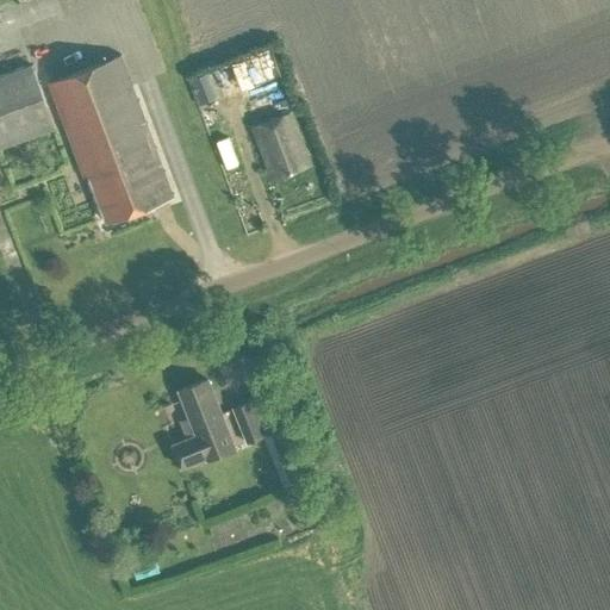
[(248,57),(231,63),(241,91),(257,85),(269,81),(282,76),(273,48),(269,49),(248,57)]
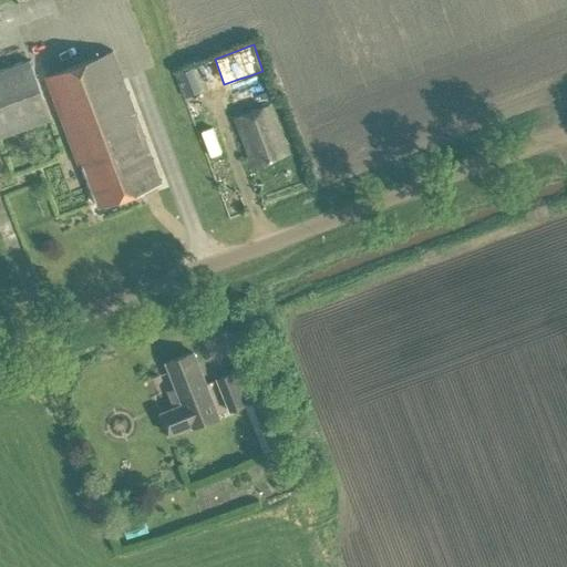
[(145,138),(112,52),(45,76),(80,166),(83,164),(99,206),(161,182),(145,138)]
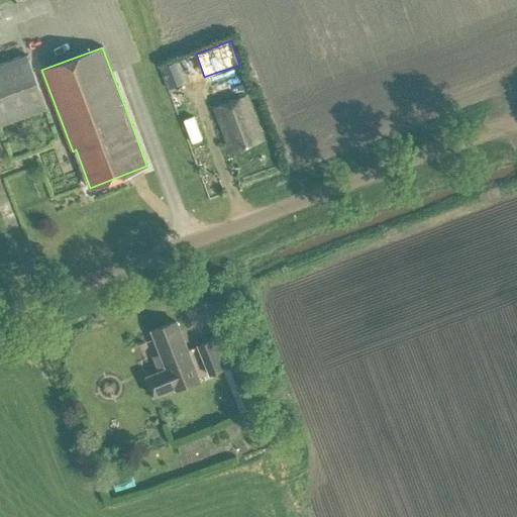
[(0,125),(47,108),(27,55),(0,65),(0,125)]
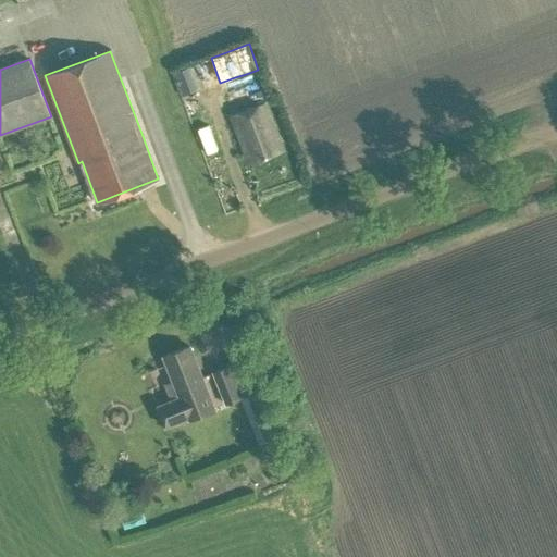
[(193,65),(173,73),(182,96),(201,88),(193,65)]
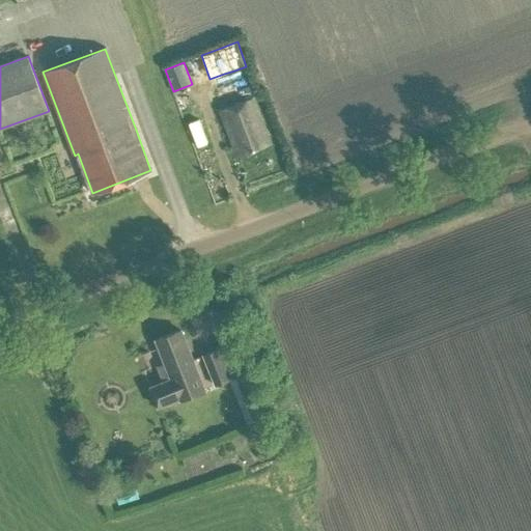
[(270,144),(253,99),(220,110),(235,149),(242,147),(244,154),(270,144)]
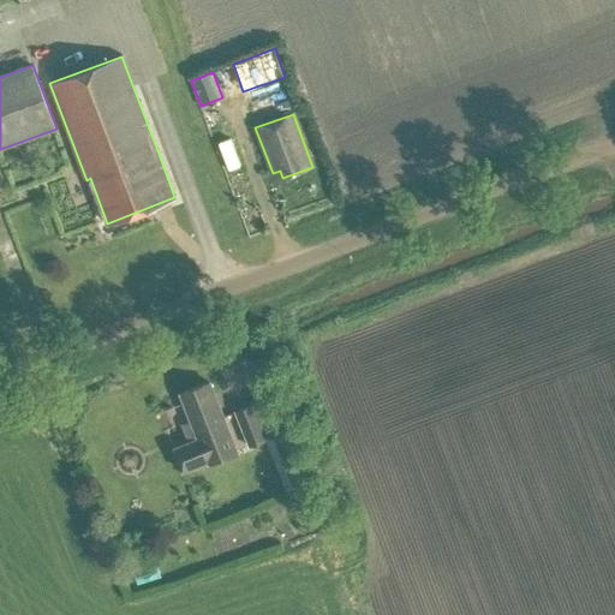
[(209,382),(181,393),(192,421),(184,423),(191,441),(174,448),(183,471),(208,460),(209,463),(237,452),(228,431),(209,382)]
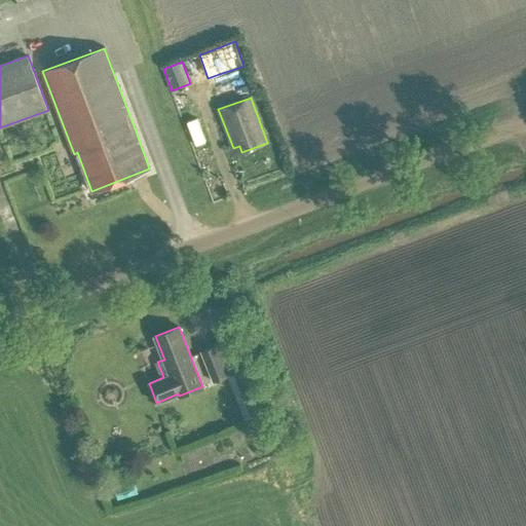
[(216,345),(200,350),(213,381),(227,376),(227,375),(216,345)]
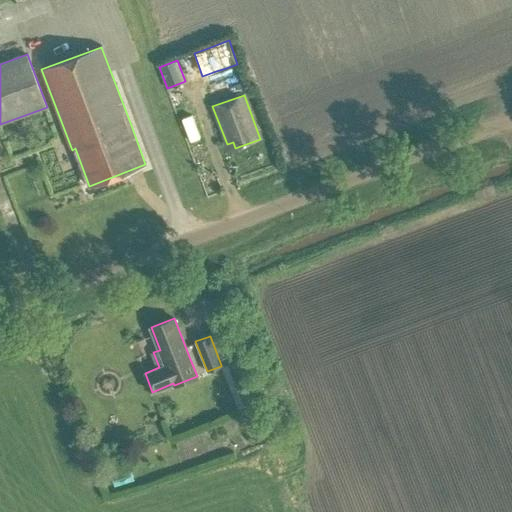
[(229,385),(241,380),(234,360),(221,365),(221,366),(229,385)]
